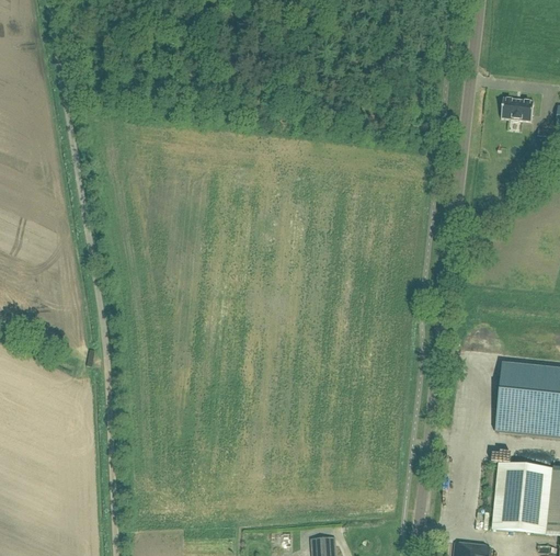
[(503,97),(502,97),(500,116),(501,116),(529,120),(530,120),(533,100),(532,100),(503,97)]
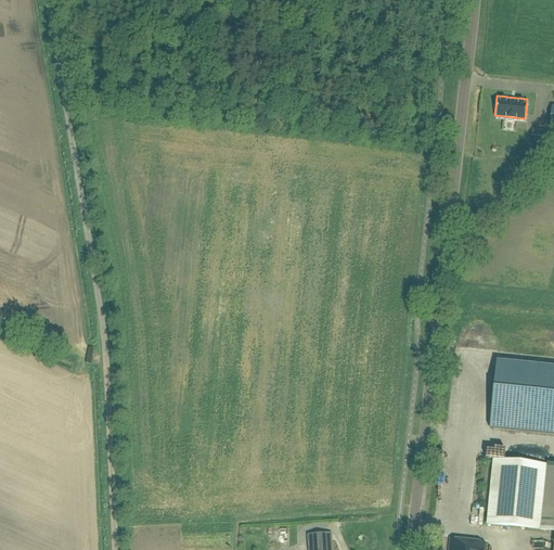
[(545,128),(531,127),(530,140),(544,141),(545,128)]
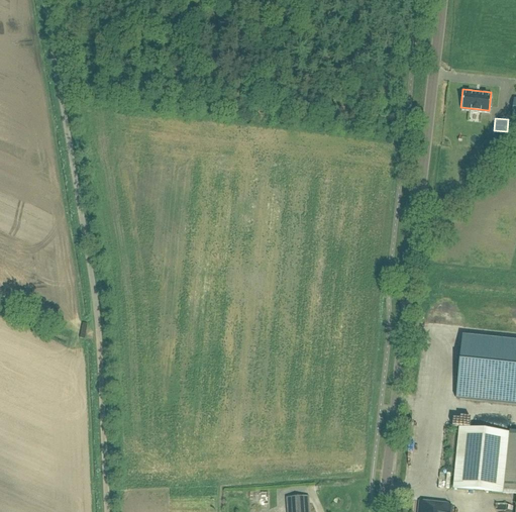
[(471,130),(472,119),(461,119),(461,124),(449,124),(449,129),(471,130)]
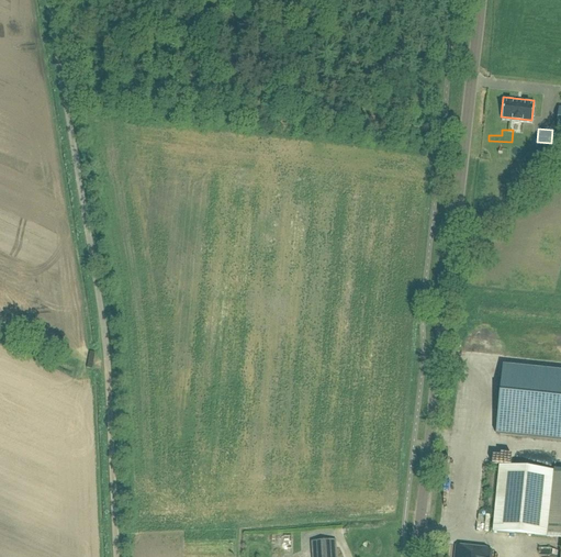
[(560,370),(503,366),(497,431),(560,436),(560,370)]
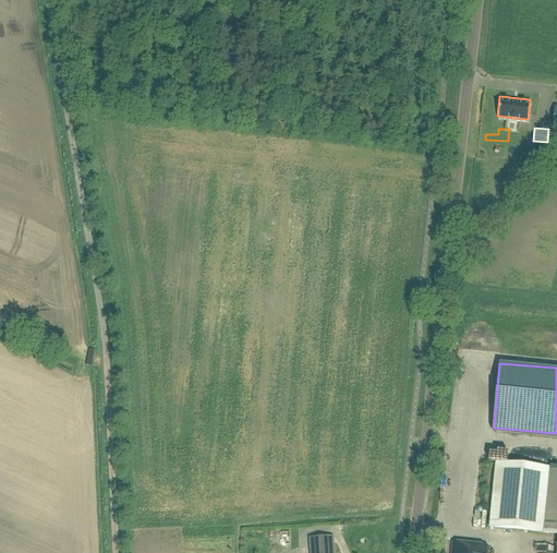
[(548,464),(495,458),(488,524),(543,529),(548,464)]
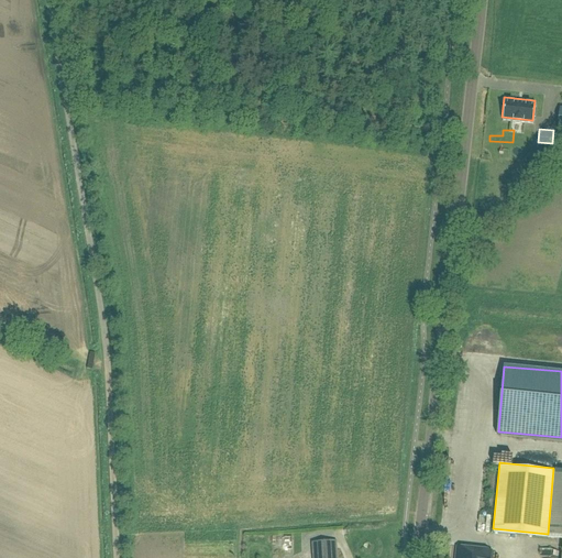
[(337,557),(335,537),(310,539),(311,557),(337,557)]
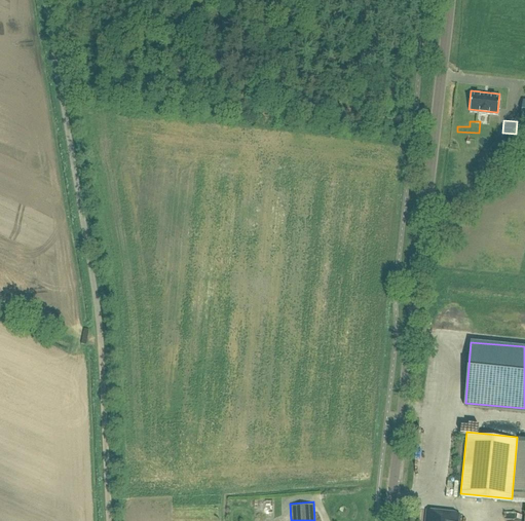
[(457,520),(459,510),(426,507),(423,520),(457,520)]
